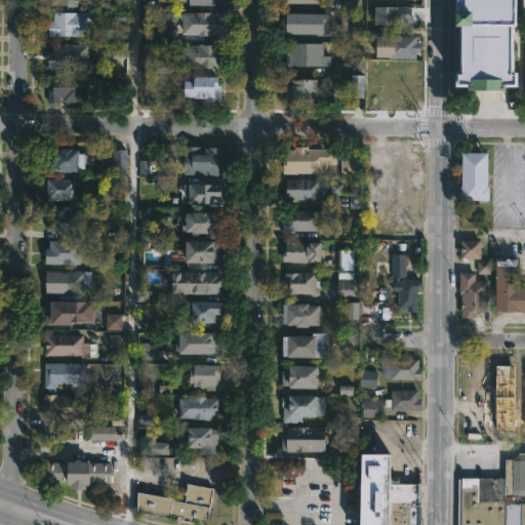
[(514,87),(502,87),(502,90),(463,90),(463,86),(453,86),(453,75),(454,75),(455,26),(450,26),(450,0),(515,0),(515,25),(511,25),(510,72),(514,72),(514,87)]
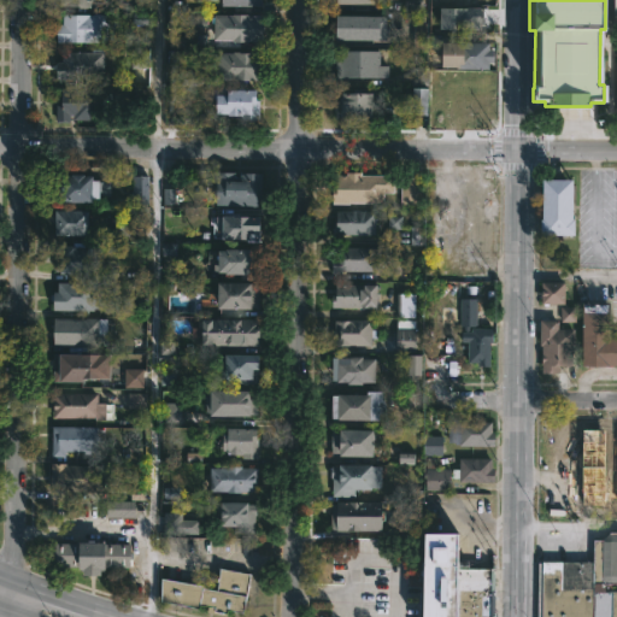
[(440,29),(482,30),(482,9),(440,7),(440,29)]
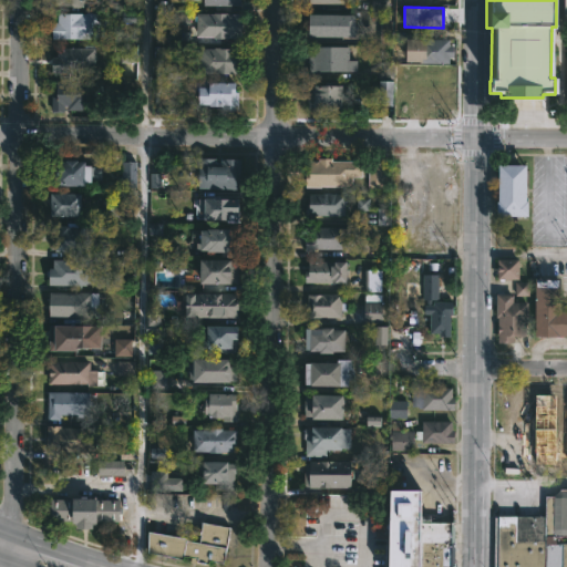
[(100,13),(100,19),(104,19),(104,39),(96,39),(96,40),(53,40),(53,23),(58,23),(58,14),(100,13)]
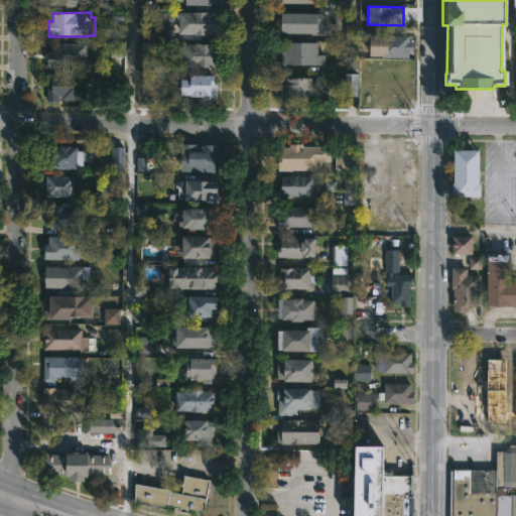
[(222,14),(222,35),(208,34),(208,36),(179,34),(179,21),(177,21),(177,15),(179,15),(179,13),(196,13),(196,12),(222,14)]
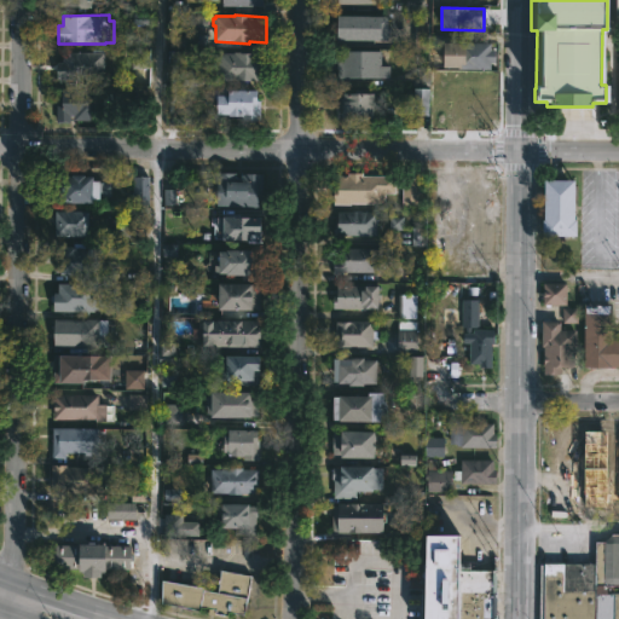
[(388,42),(340,41),(340,17),(391,17),(389,42),(388,42)]
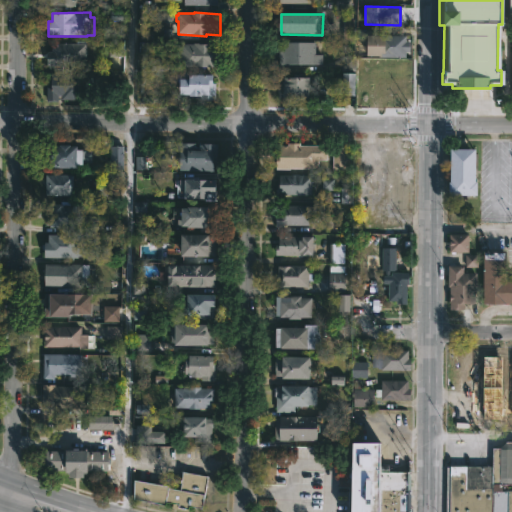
[(411,41),(411,58),(368,57),(369,36),(407,37),(407,41),(411,41)]
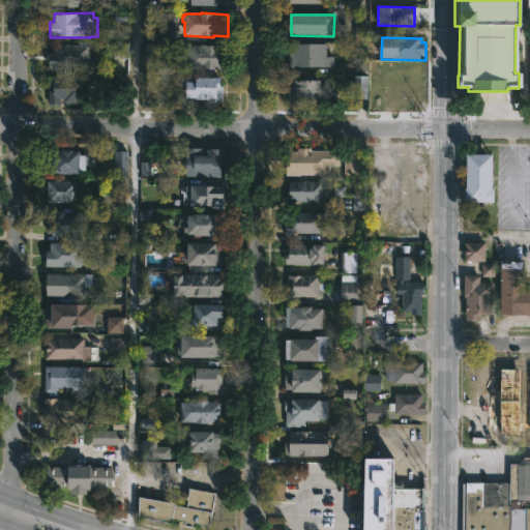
[(327,45),(327,58),(334,58),(334,67),(289,69),(290,51),(294,51),(294,45),(327,45)]
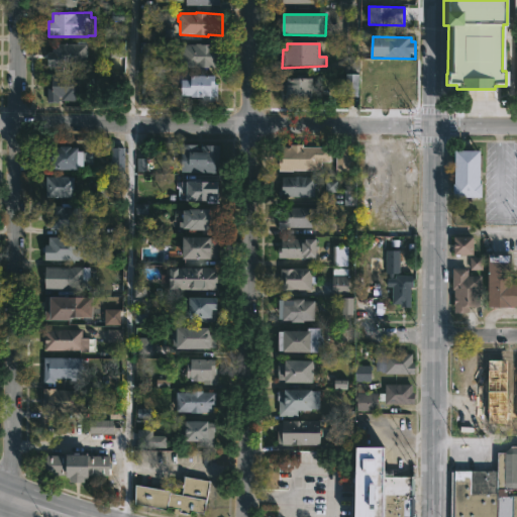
[(88,68),(47,68),(47,53),(53,53),(53,44),(88,44),(88,68)]
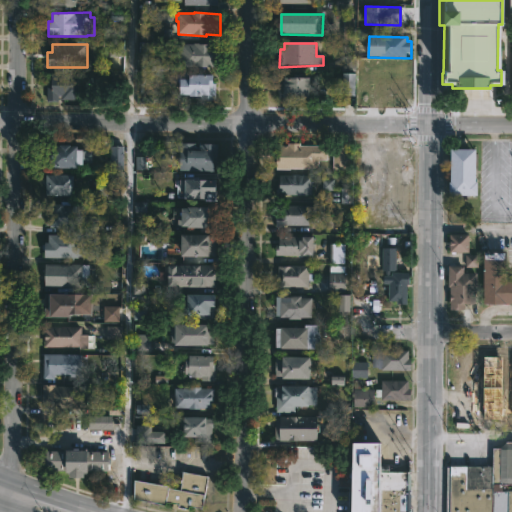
[(200,44),(219,45),(219,68),(177,67),(177,72),(152,71),(152,60),(176,61),(177,45),(200,44)]
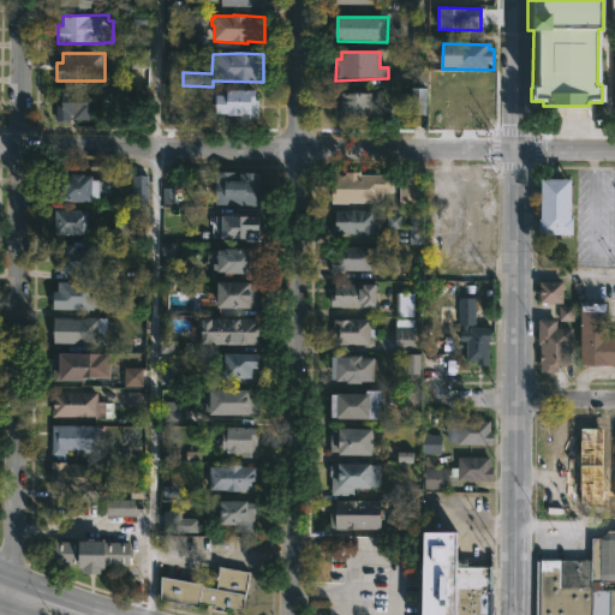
[(425,88),(411,88),(410,114),(425,114),(425,88)]
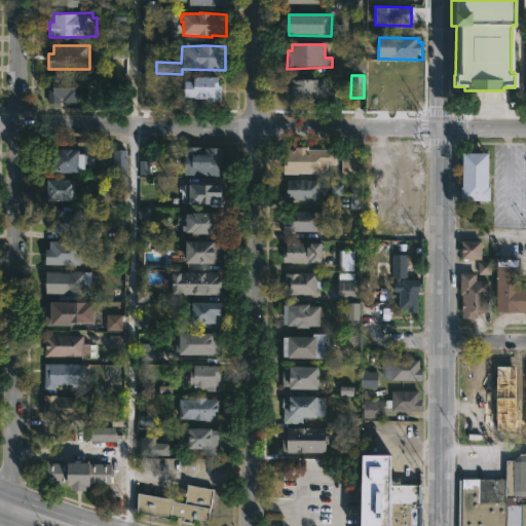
[(84,77),(84,83),(88,83),(88,96),(84,96),(84,103),(63,103),(63,100),(61,100),(61,104),(48,103),(48,89),(52,89),(52,77),(84,77)]
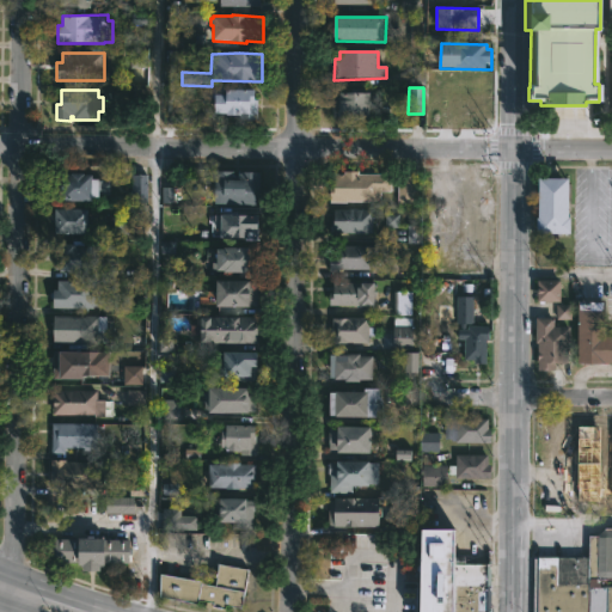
[(257,106),(257,120),(240,120),(240,116),(216,114),(218,95),(228,95),(228,90),(258,90),(257,106)]
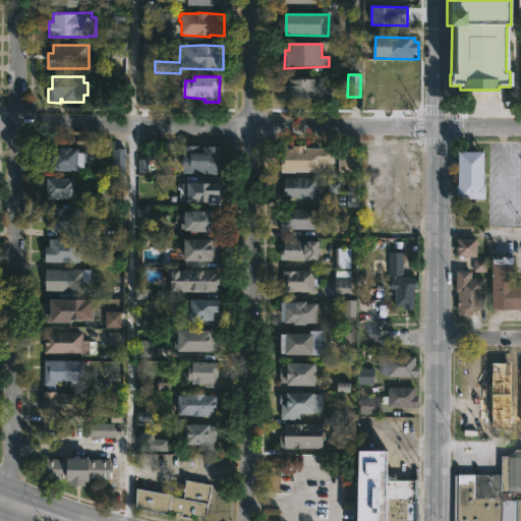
[(322,80),(322,92),(316,92),(316,102),(284,102),(285,96),(283,96),(284,79),(322,80)]
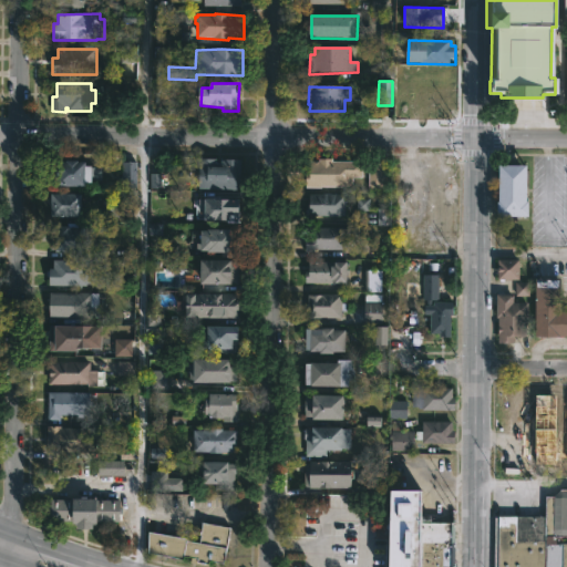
[(240,175),(240,182),(237,181),(237,191),(199,189),(200,156),(241,157),(240,175)]
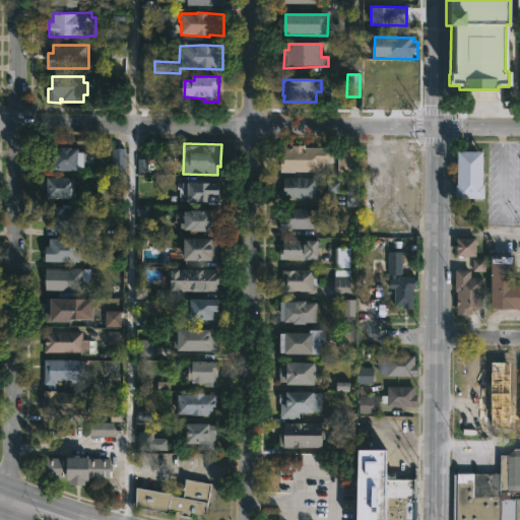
[(306,144),(307,146),(333,146),(333,161),(322,161),(322,170),(280,171),(279,154),(286,154),(286,145),(306,144)]
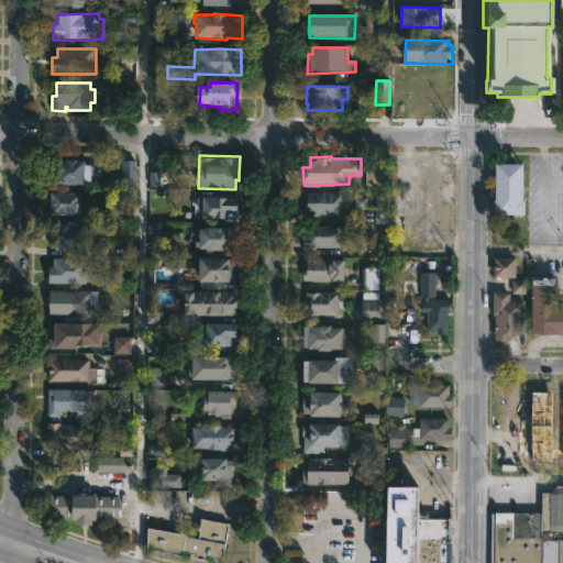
[(78,157),(78,158),(87,158),(87,163),(92,163),(91,179),(86,178),(86,183),(58,183),(58,180),(53,180),(53,157),(78,157)]
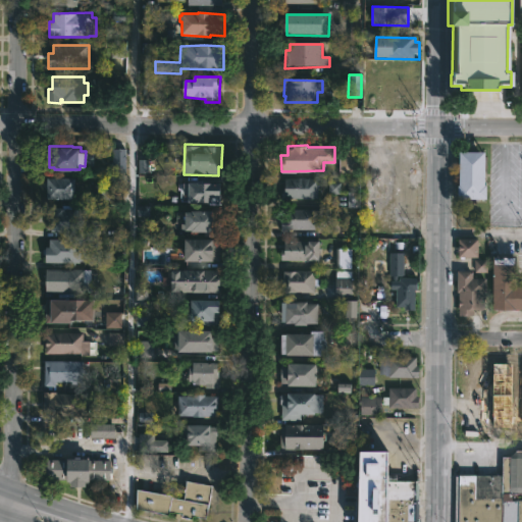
[(124,149),(111,149),(112,168),(125,168),(124,149)]
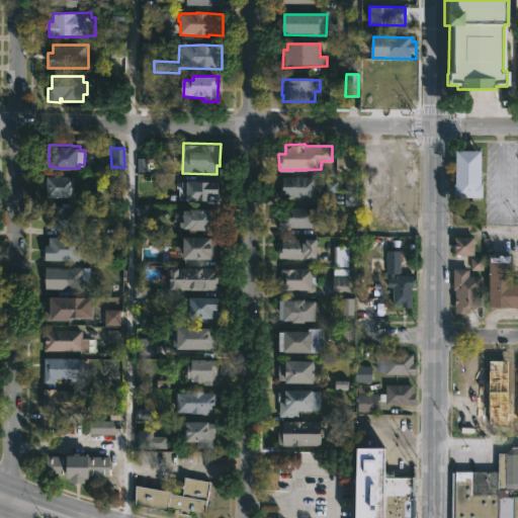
[(351,148),(351,160),(355,160),(355,172),(337,172),(338,148),(351,148)]
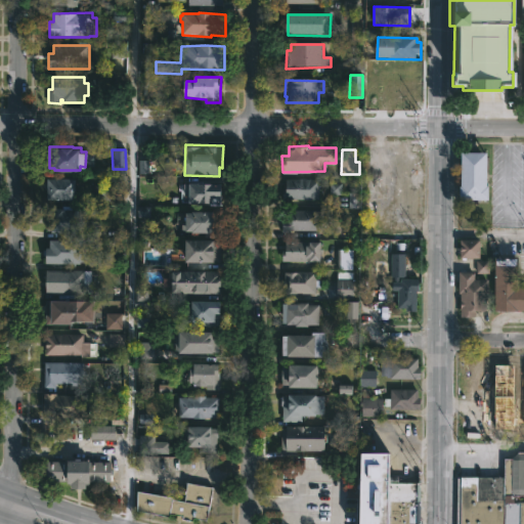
[(489,166),(490,203),(463,202),(463,188),(465,188),(465,155),(489,155),(489,166)]
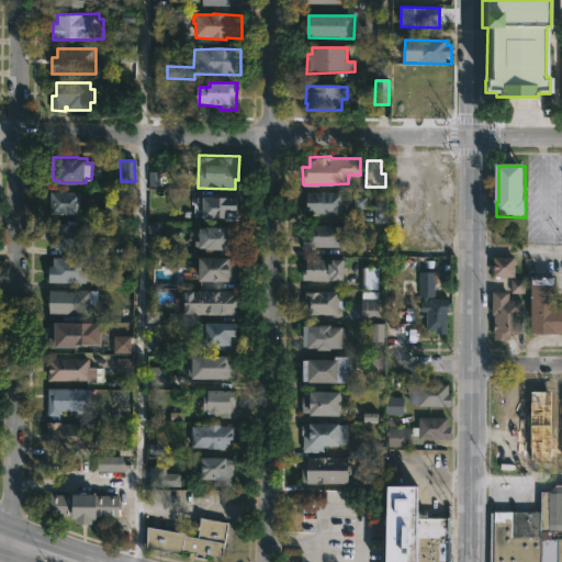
[(159,188),(159,172),(148,171),(148,187),(159,188)]
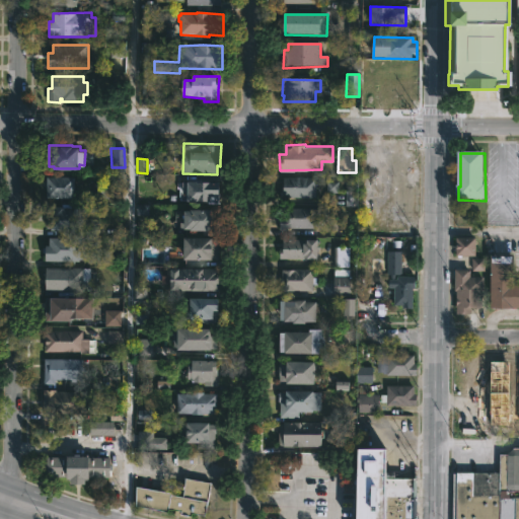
[(317,176),(316,197),(284,196),(285,176),(317,176)]
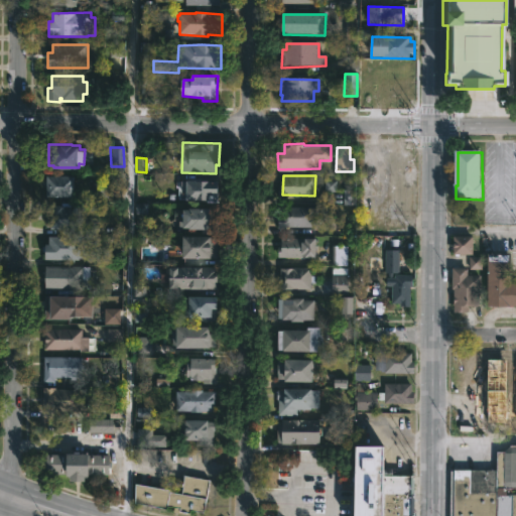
[(75,198),(47,197),(47,176),(75,176),(75,198)]
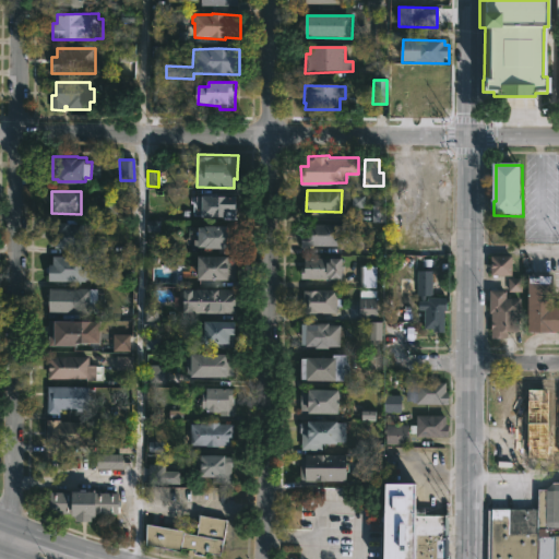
[(237,210),(237,217),(203,215),(203,194),(238,194),(237,210)]
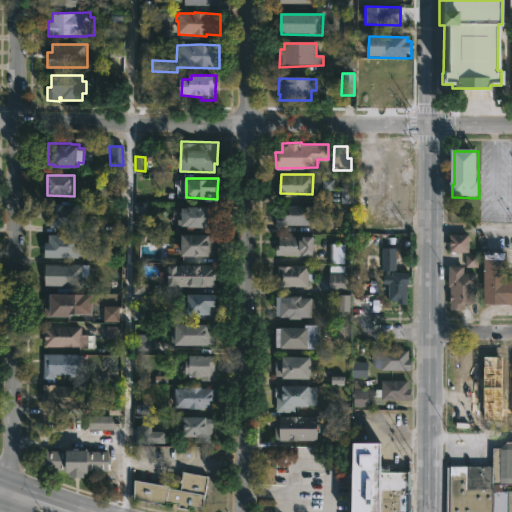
[(322,181),(322,189),(332,188),(332,180),(322,181)]
